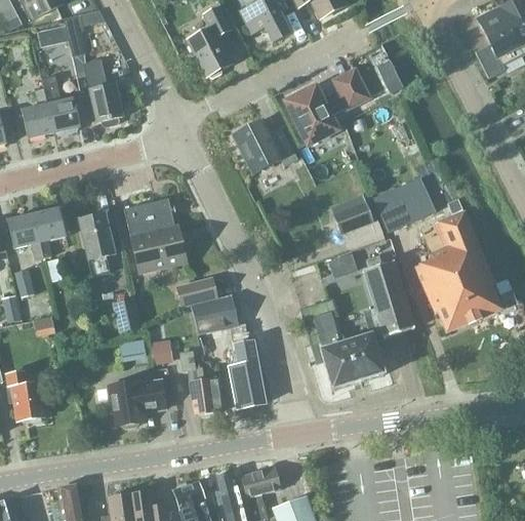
[(21,0),(25,8),(30,18),(62,3),(59,0),(21,0)]
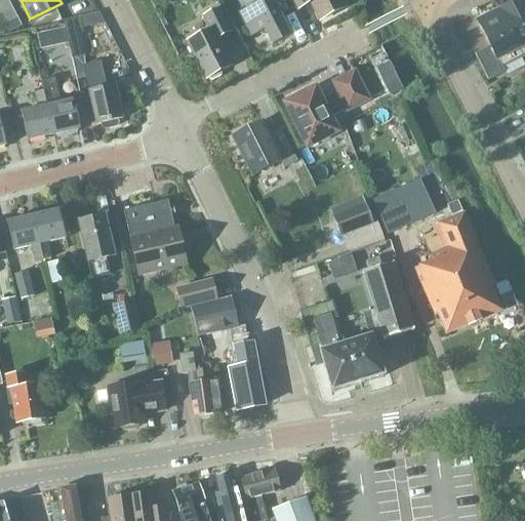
[(277,8),(290,2),(289,0),(257,0),(239,10),(251,34),(264,28),(272,43),(290,33),(277,8)]
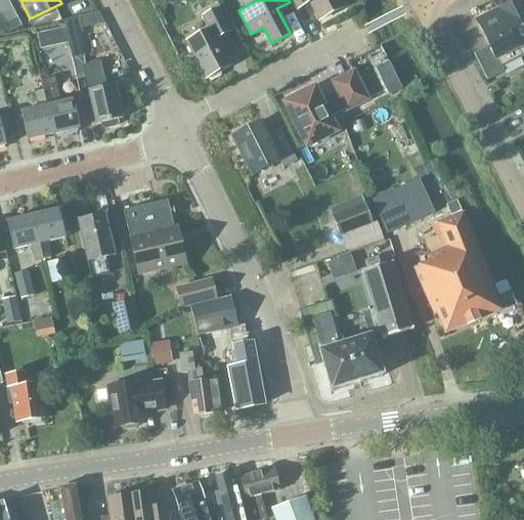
[(293,0),(297,7),(309,0),(318,18),(344,5),(341,0),(293,0)]
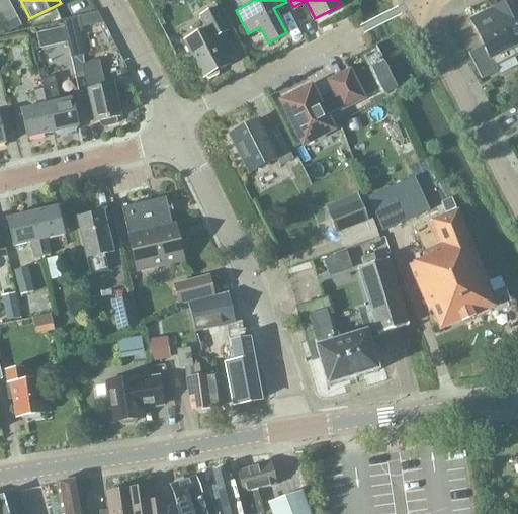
[(517,2),(516,0),(509,0),(494,7),(517,53),(517,52),(517,2)]
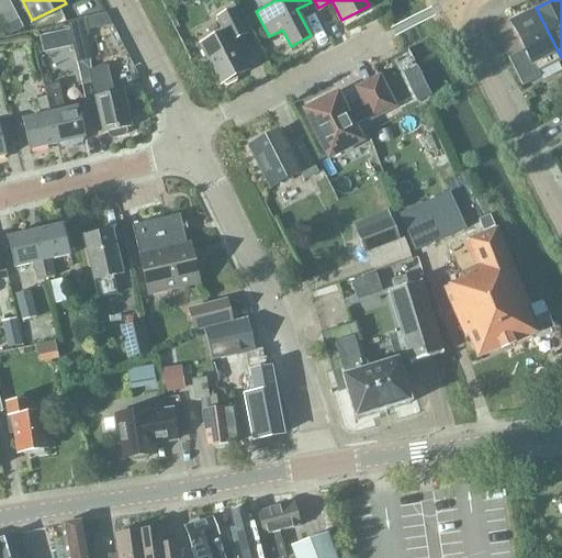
[(224,29),(199,42),(220,81),(223,80),(226,82),(235,78),(235,74),(248,67),(233,37),(246,31),(234,7),(217,15),(224,29)]
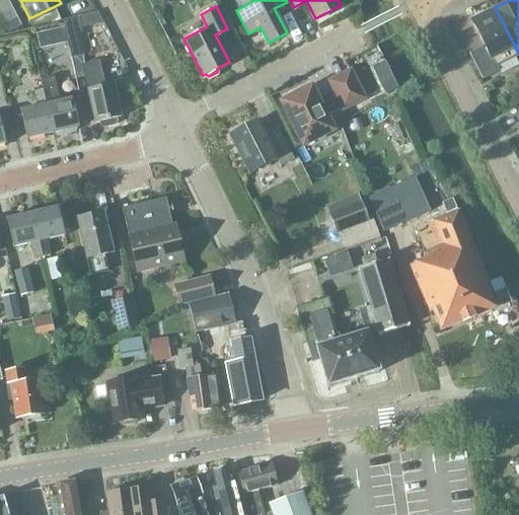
[(518,53),(495,7),(472,18),(485,43),(469,50),(483,76),(500,68),(497,64),(518,53)]
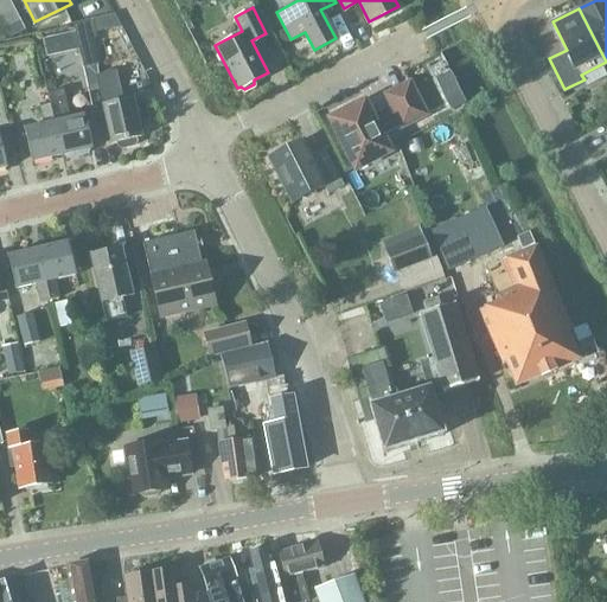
[(24,27),(20,18),(6,25),(11,34),(24,27)]
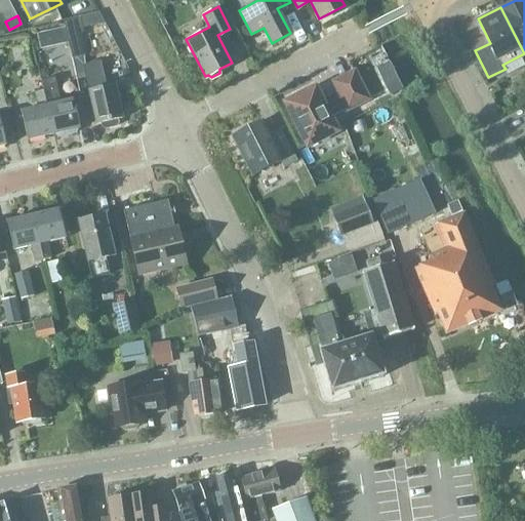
[(81,15),(65,18),(66,22),(70,40),(73,56),(75,55),(82,54),(86,53),(81,30),(84,30),(81,15)]
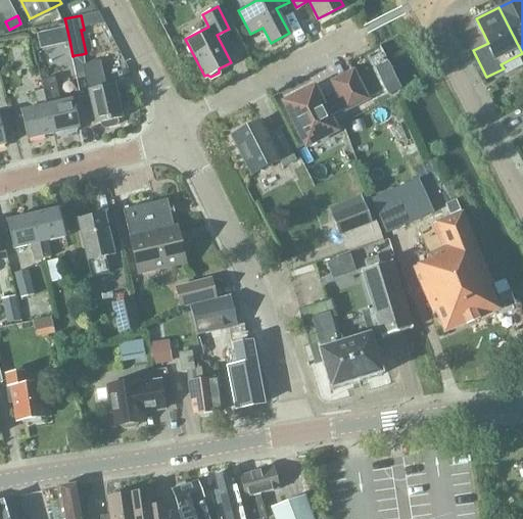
[(78,71),(84,69),(83,62),(86,61),(84,53),(82,54),(75,55),(78,71)]
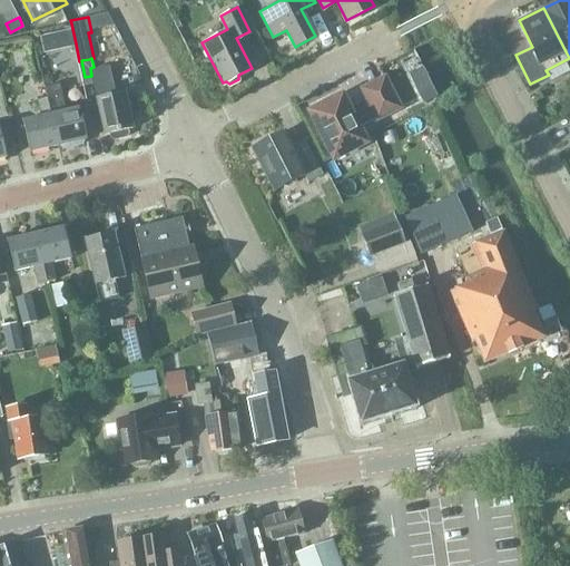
[(91,76),(92,81),(105,133),(110,132),(111,135),(115,137),(126,134),(127,132),(127,128),(133,126),(124,90),(116,93),(109,64),(90,68),(91,76)]
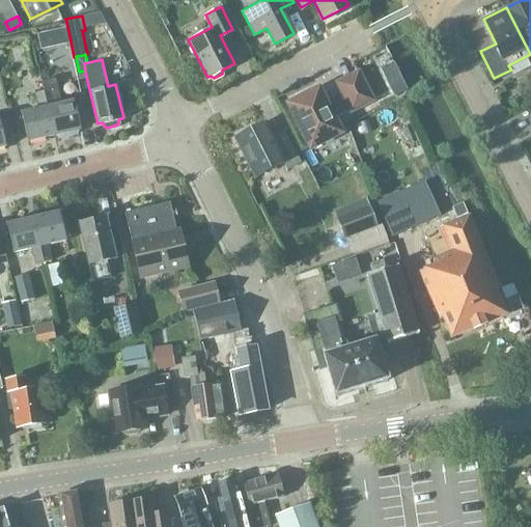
[(342,90),(324,101),(317,89),(289,103),(310,145),(339,131),(332,117),(351,108),(352,109),(371,99),(358,71),(337,81),(342,90)]
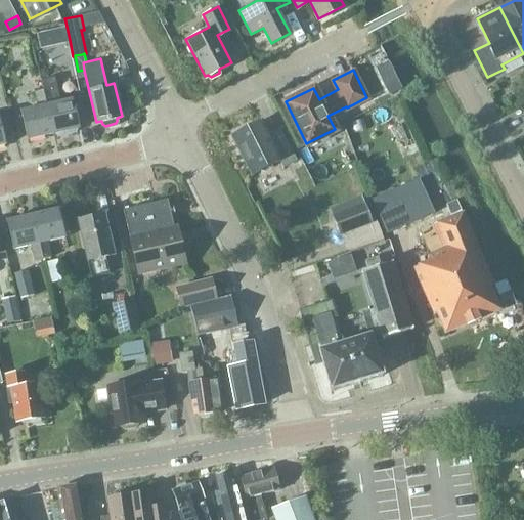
[(50,75),(41,77),(43,87),(53,132),(59,131),(63,133),(74,131),(77,127),(79,126),(73,97),(61,99),(55,74),(50,75)]
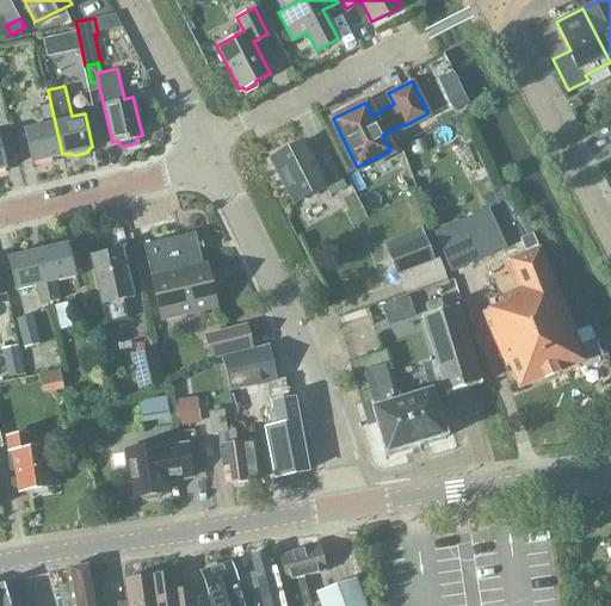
[(44,123),(24,127),(32,161),(62,154),(50,101),(41,104),(44,123)]
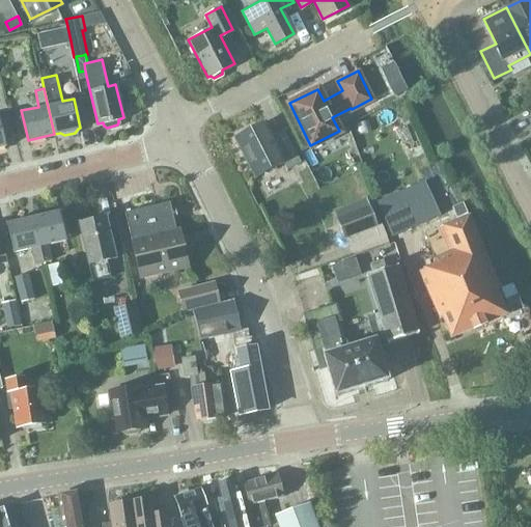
[(243,148),(242,153),(246,159),(249,162),(256,174),(263,170),(268,171),(274,167),(276,164),(283,161),(286,167),(300,161),(285,131),(272,138),(263,121),(235,135),(243,148)]
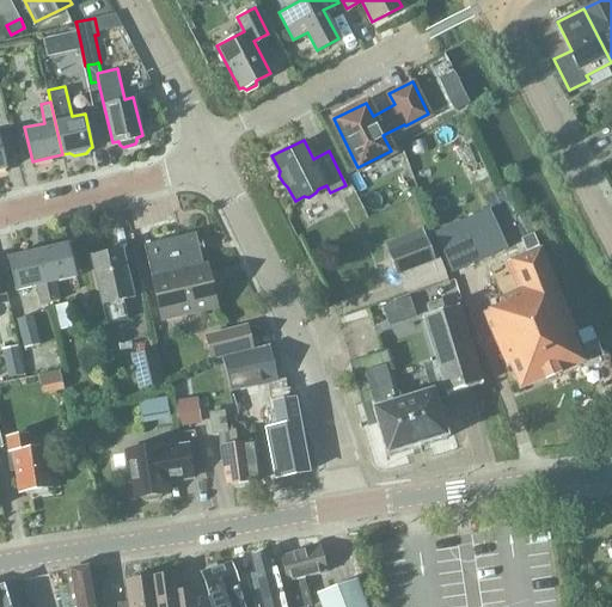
[(436,218),(446,244),(460,239),(451,212),(436,218)]
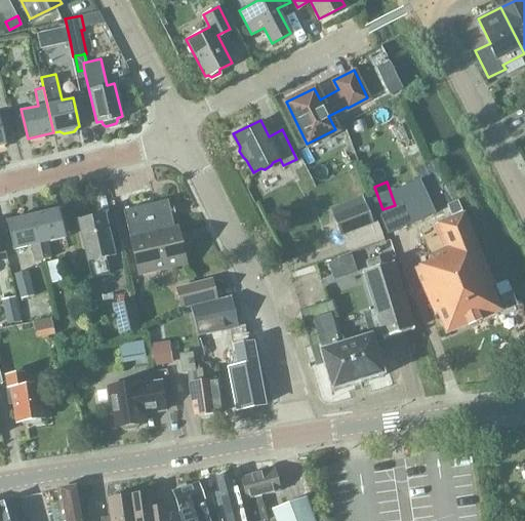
[(398,195),(411,222),(423,215),(411,189),(398,195)]
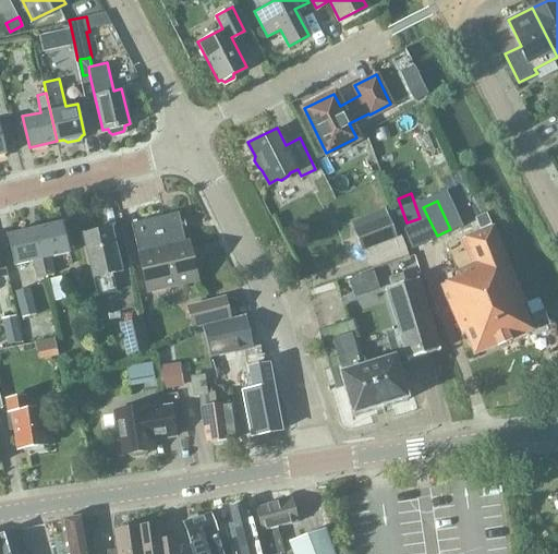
[(180,218),(178,211),(131,221),(146,290),(178,282),(196,279),(197,279),(189,239),(184,239),(181,226),(185,226),(184,218),(180,218)]
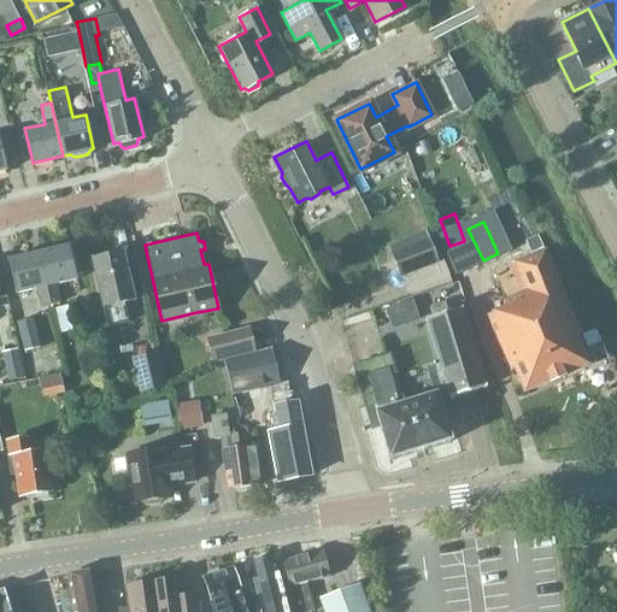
[(392,252),(401,276),(440,260),(430,236),(392,252)]
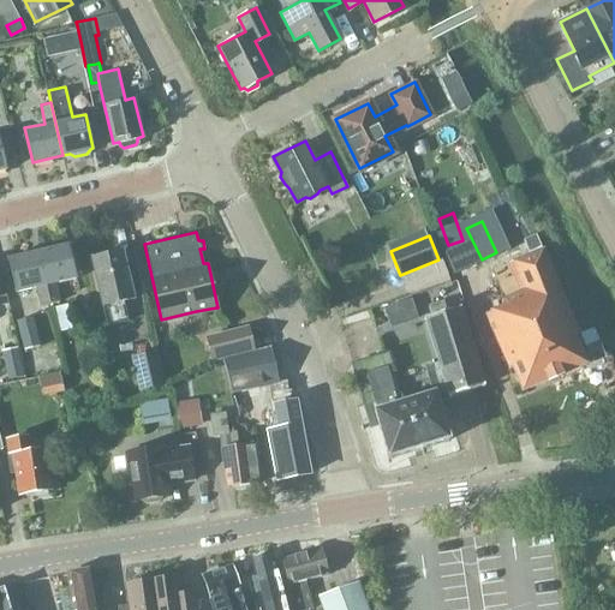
[(37,250),(49,299),(61,297),(57,281),(76,276),(67,241),(37,250)]
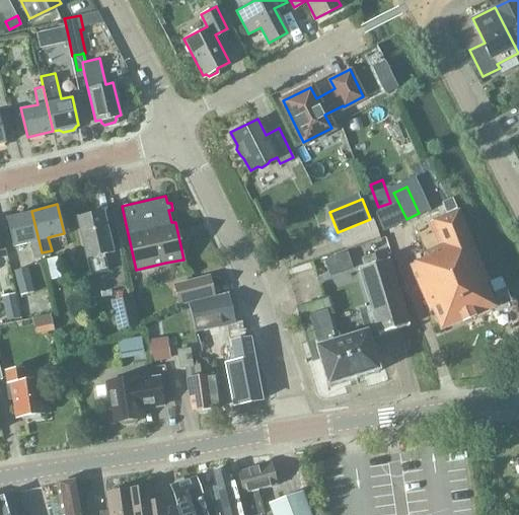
[(428,254),(410,262),(430,309),(432,308),(438,321),(440,327),(454,321),(495,304),(485,281),(489,279),(458,207),(456,208),(447,212),(432,218),(429,219),(439,243),(426,249),(428,254)]
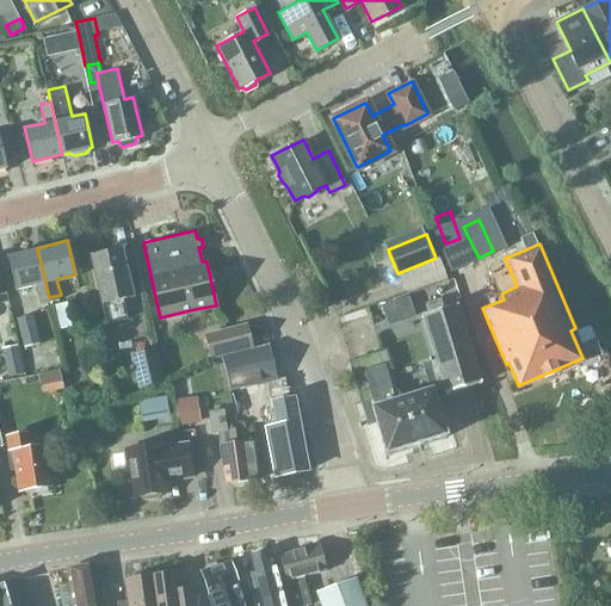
[(16,289),(36,284),(39,300),(49,297),(37,248),(7,255),(16,289)]
